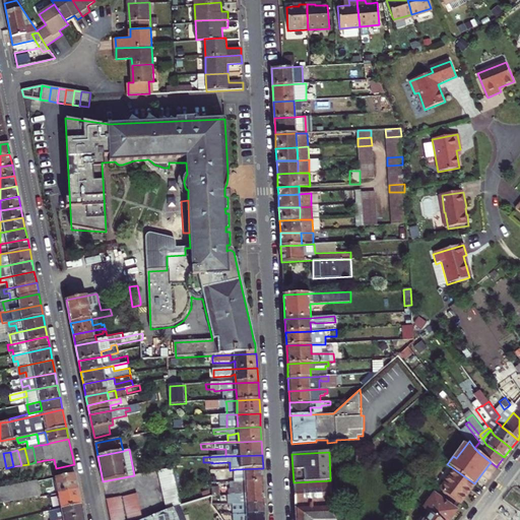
[(173,468),(158,471),(160,478),(175,475),(173,468)]
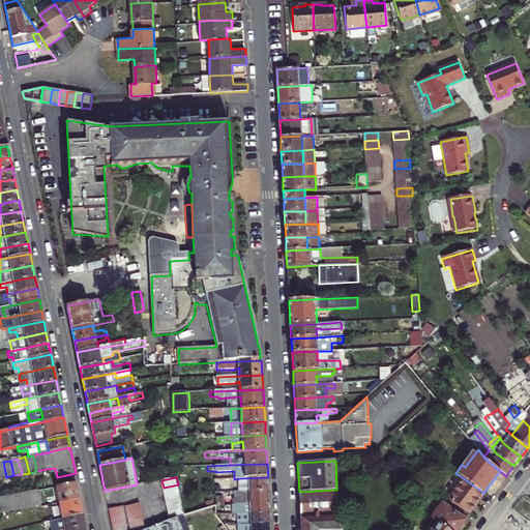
[(268,490),(268,477),(240,478),(240,482),(249,482),(249,491),(268,490)]
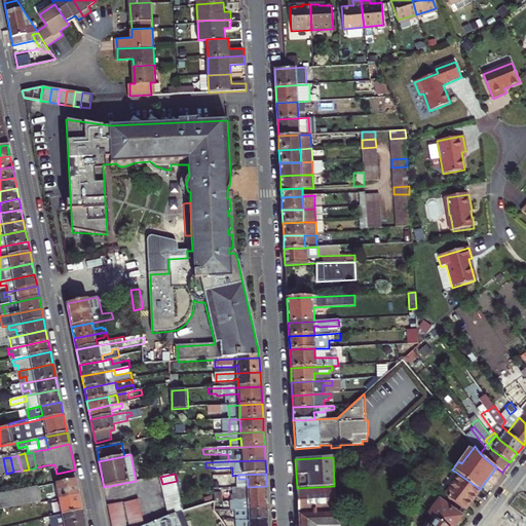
[(458,474),(444,494),(464,509),(480,489),(458,474)]
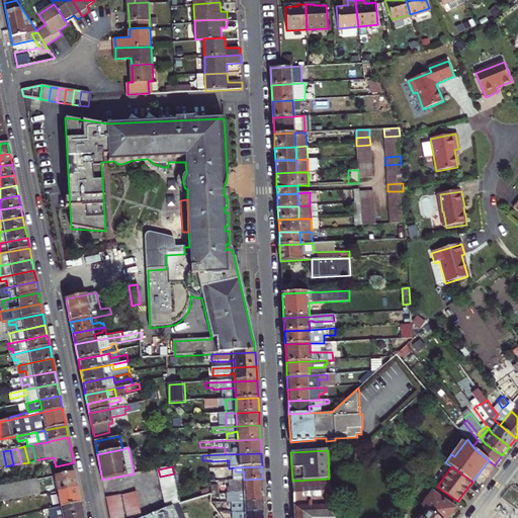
[(55,476),(58,493),(79,488),(75,471),(55,476)]
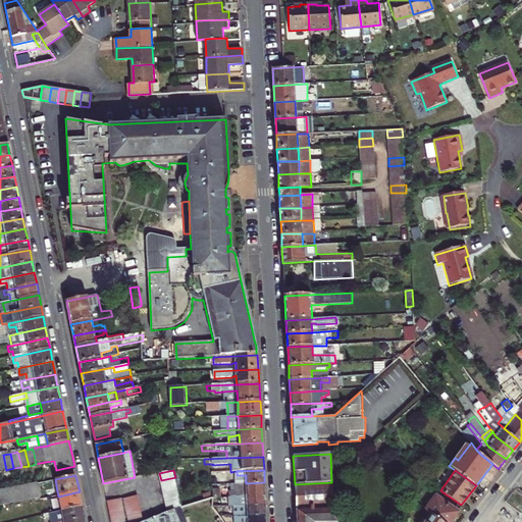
[(175,477),(161,480),(162,487),(176,484),(175,477)]
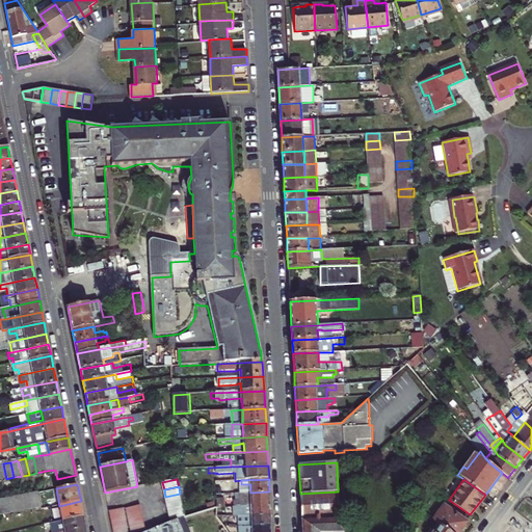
[(241,506),(250,506),(270,505),(269,491),(250,493),(250,500),(246,501),(246,503),(241,503),(241,500),(233,501),(233,507),(241,506)]
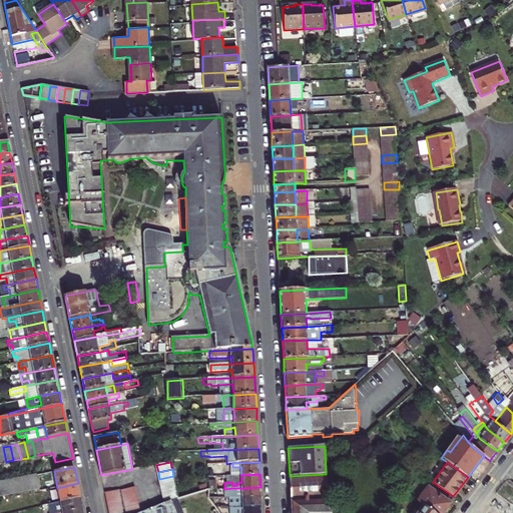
[(291,512),(327,512),(327,508),(326,474),(290,476),(291,512)]
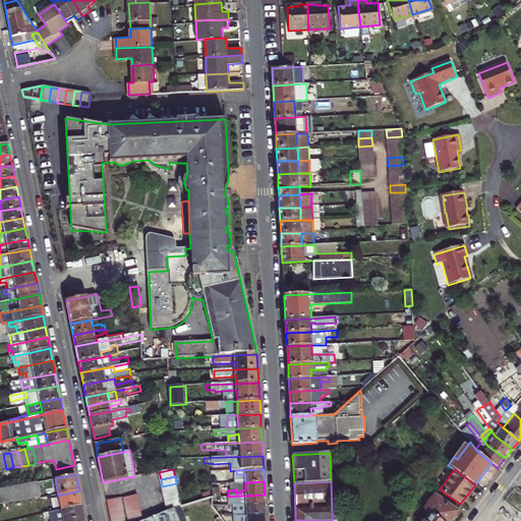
[(30,483),(32,499),(40,498),(37,482),(30,483)]
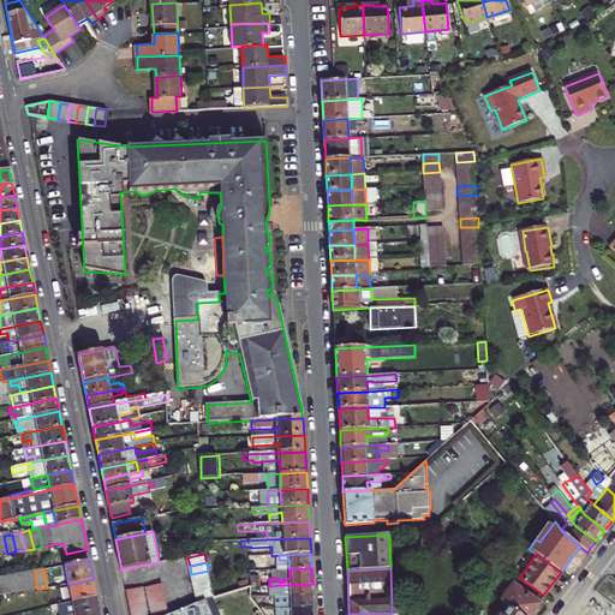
[(35,571),(25,573),(28,591),(37,589),(35,571)]
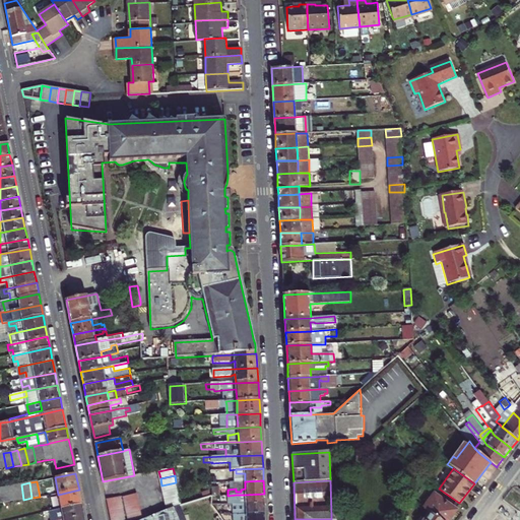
[(176,482),(161,485),(164,494),(178,491),(176,482)]
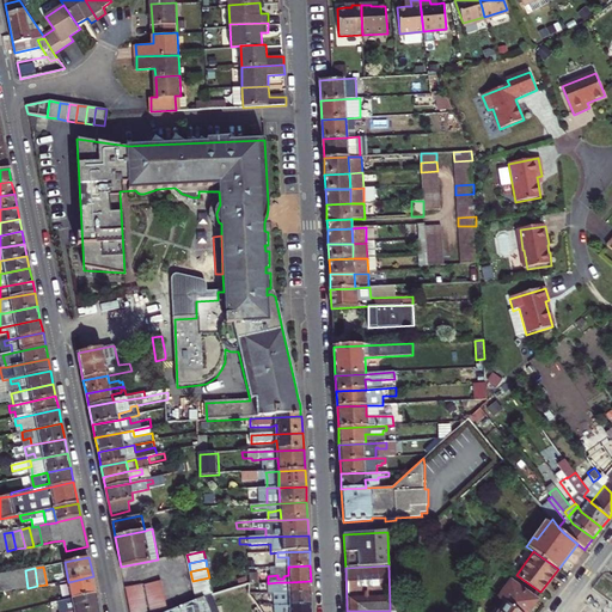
[(28,588),(25,570),(16,573),(19,589),(28,588)]
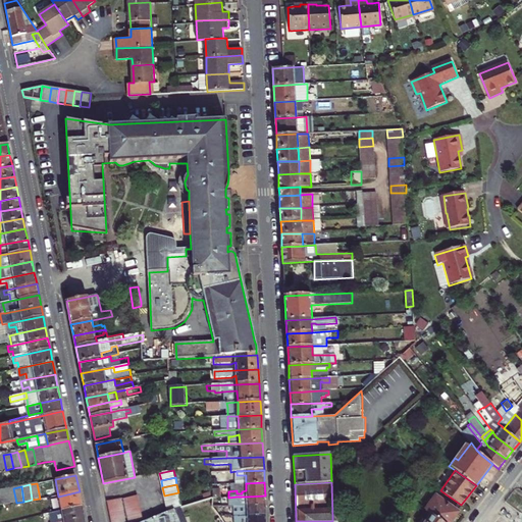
[(16,503),(13,488),(6,489),(9,505),(16,503)]
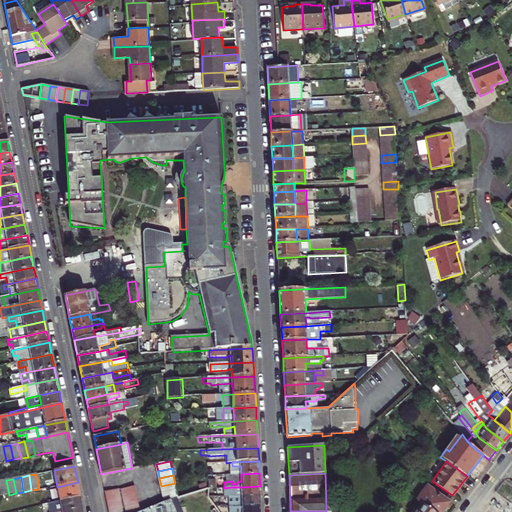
[(6,480),(0,481),(0,486),(2,496),(9,495),(6,480)]
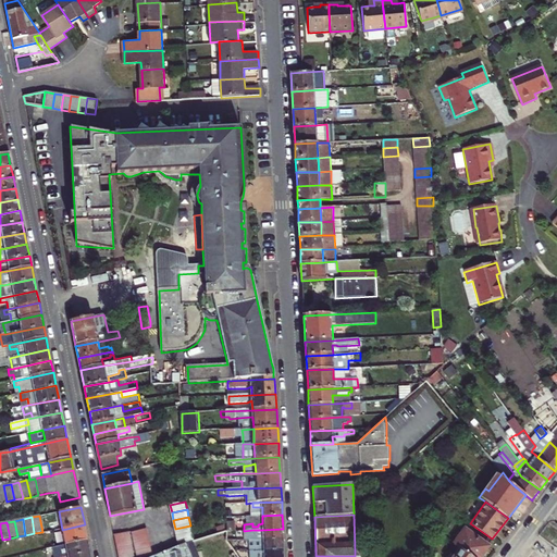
[(62,530),(65,546),(88,541),(85,524),(62,530)]
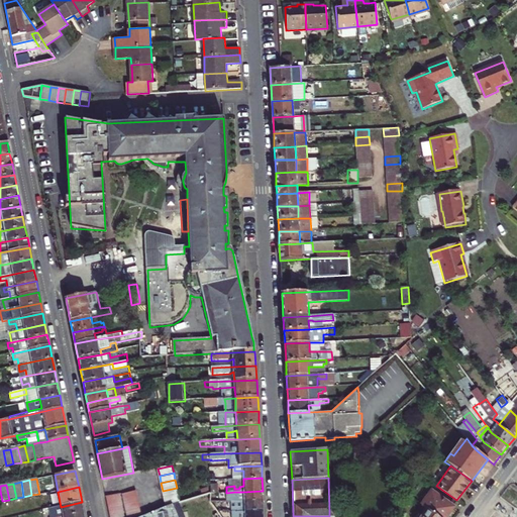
[(163,491),(164,498),(178,495),(177,488),(163,491)]
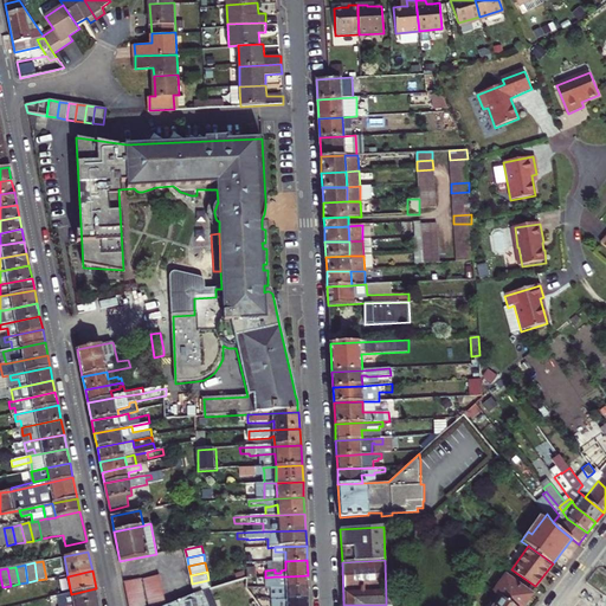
[(285,577),(287,588),(309,587),(308,575),(285,577)]
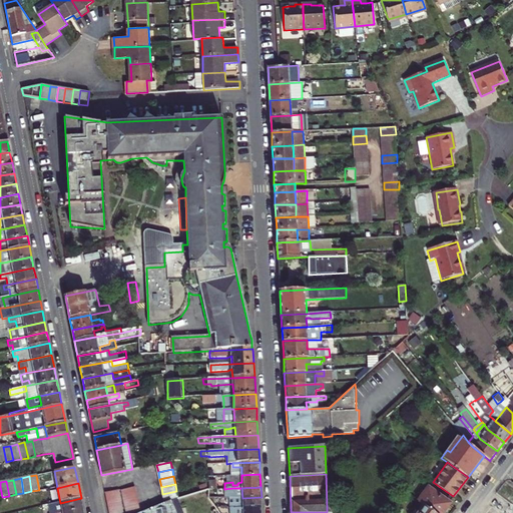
[(241,488),(232,488),(232,498),(242,498),(241,488)]
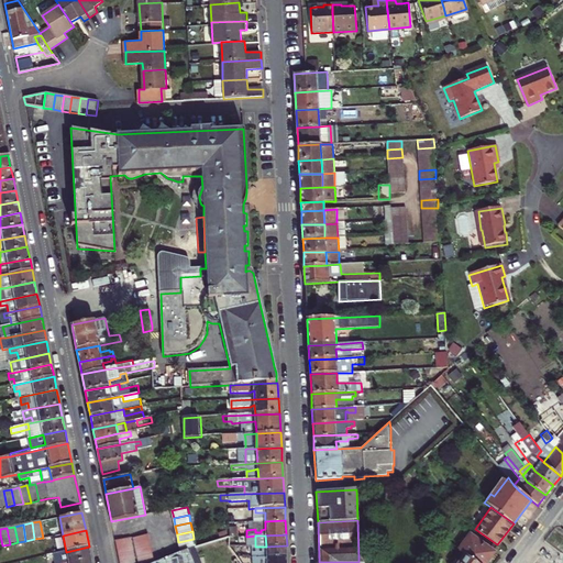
[(459,551),(465,554),(476,562),(485,562),(494,552),(470,536),(459,551)]
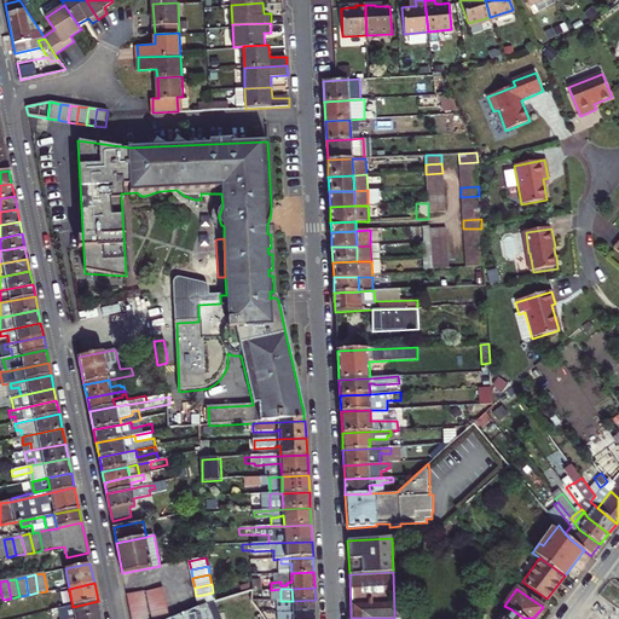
[(127,595),(128,602),(145,599),(144,591),(127,595)]
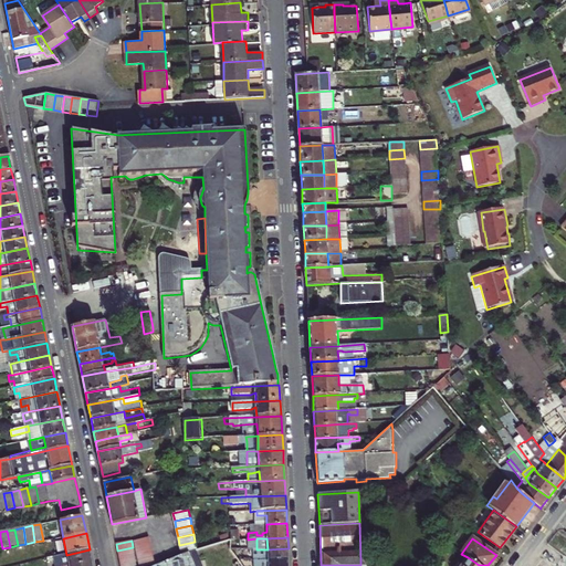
[(135,545),(137,552),(153,548),(150,542),(135,545)]
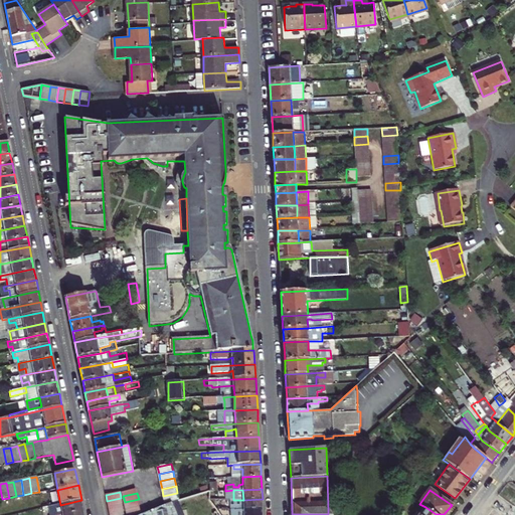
[(177,493),(163,496),(165,506),(166,506),(173,503),(179,501),(177,493)]
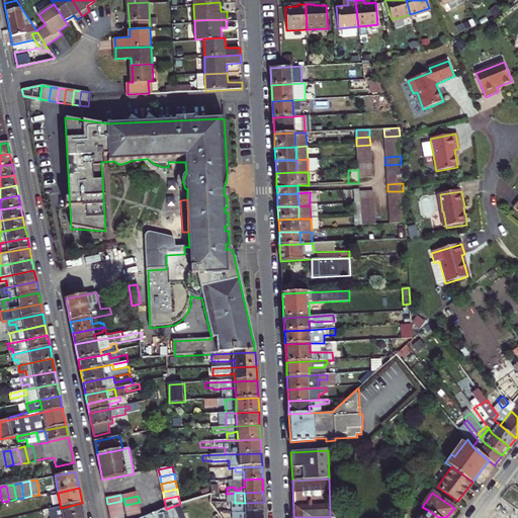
[(121,501),(107,504),(109,510),(122,507),(121,501)]
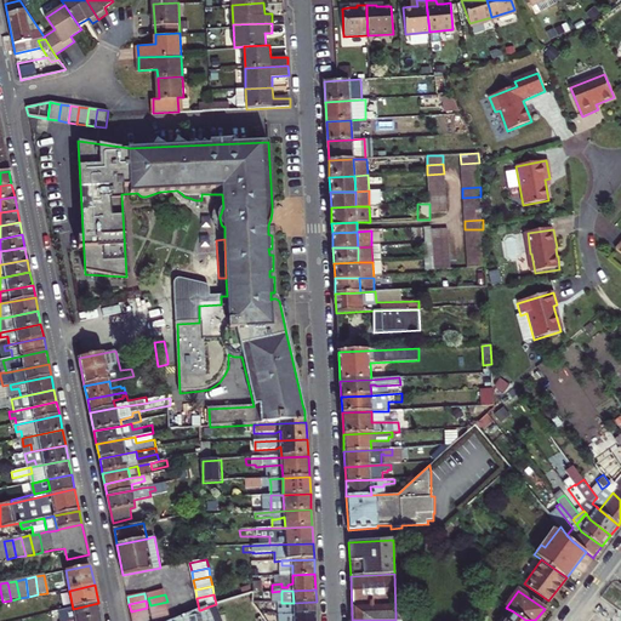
[(151,605),(153,615),(169,611),(167,602),(151,605)]
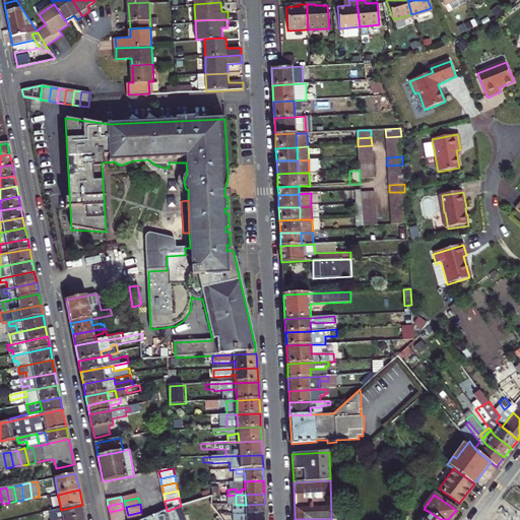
[(246,509),(247,515),(265,514),(265,504),(246,505),(246,509)]
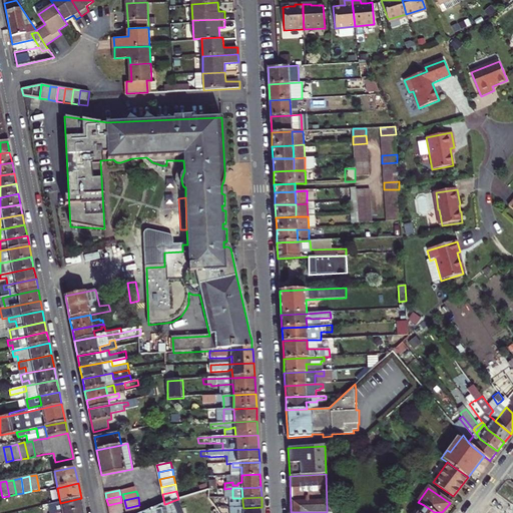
[(54,512),(67,512),(83,510),(81,498),(60,503),(52,504),(54,512)]
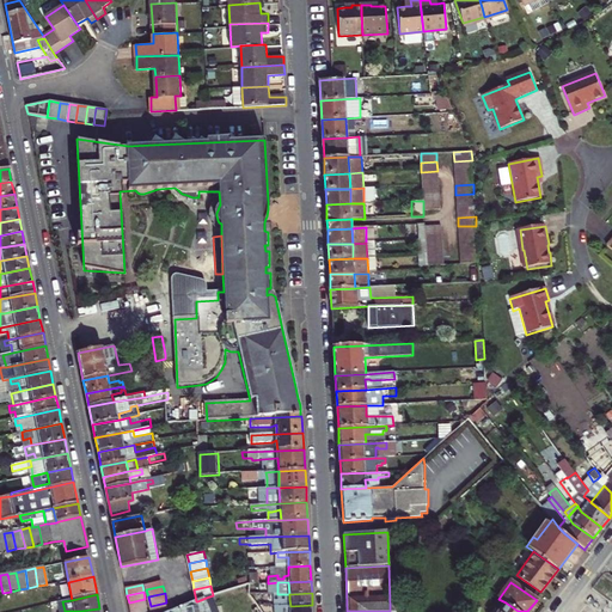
[(213,595),(206,598),(209,611),(218,611),(213,595)]
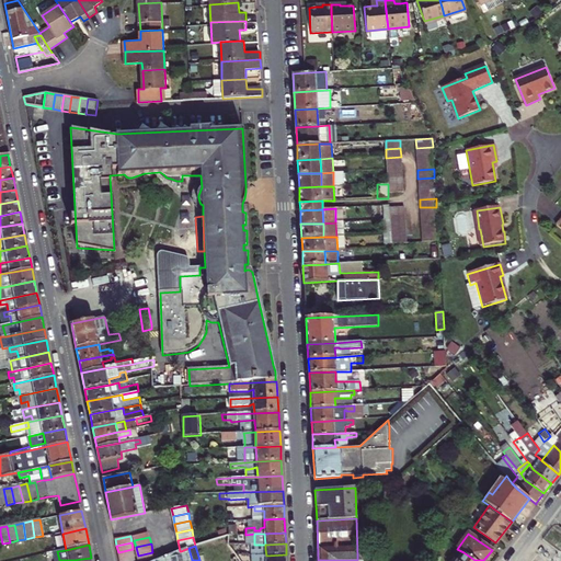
[(180,551),(153,560),(192,560),(189,548),(181,551),(180,551)]
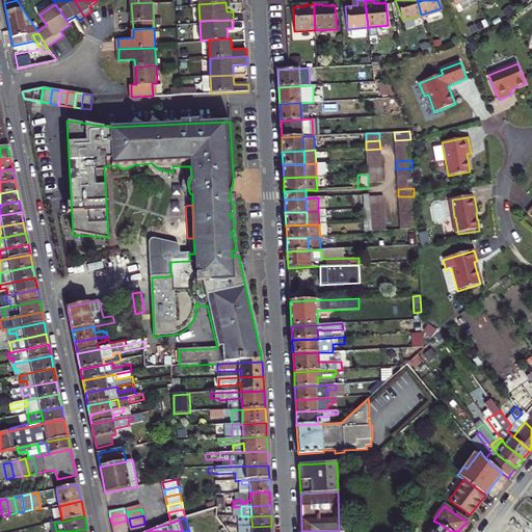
[(112,524),(113,531),(128,527),(126,521),(112,524)]
